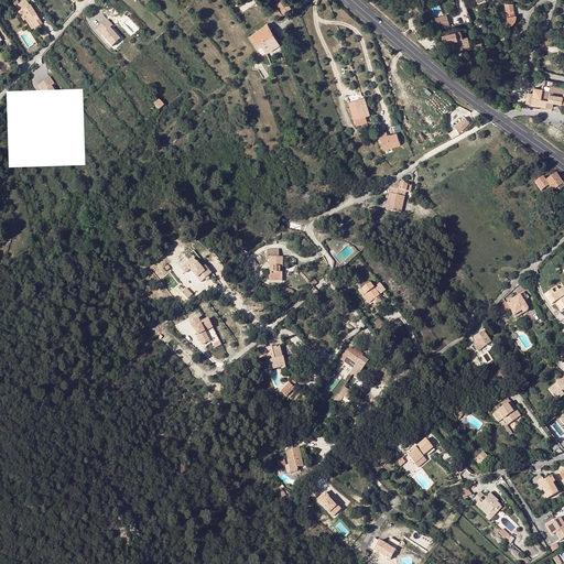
[(40,23),(36,20),(39,19),(39,18),(30,4),(25,0),(24,0),(20,3),(30,20),(28,22),(32,29),(40,24),(40,23)]
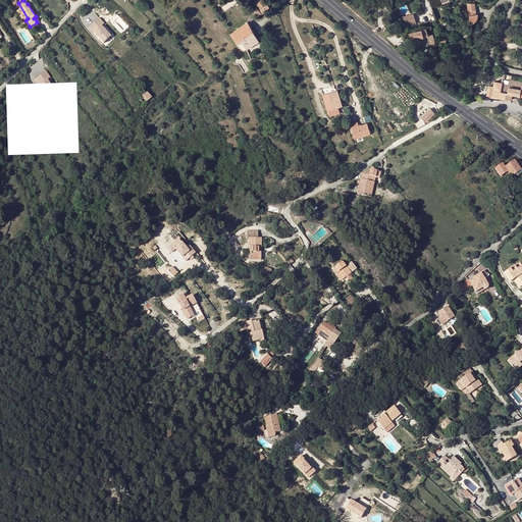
[(270,8),(262,0),(261,0),(256,4),(260,10),(259,11),(256,9),(255,10),(254,9),(252,10),(258,16),(261,14),(261,15),(270,8)]
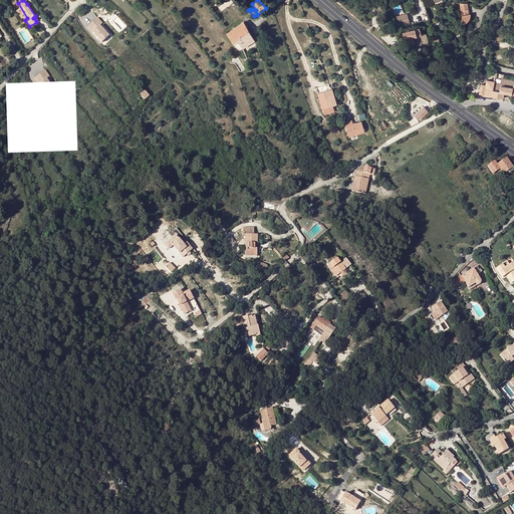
[(469,14),(468,5),(463,3),(461,3),(464,23),(466,23),(468,22),(469,21),(469,20),(470,19),(471,17),(471,16),(471,15),(471,14),(469,14)]
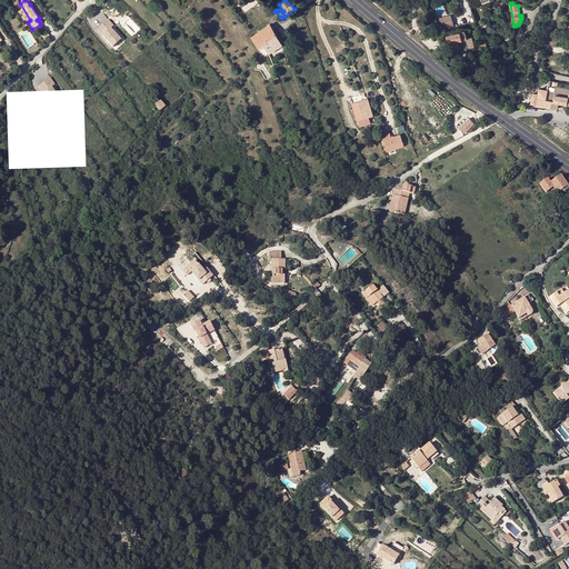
[(455,28),(451,16),(440,19),(445,31),(455,28)]
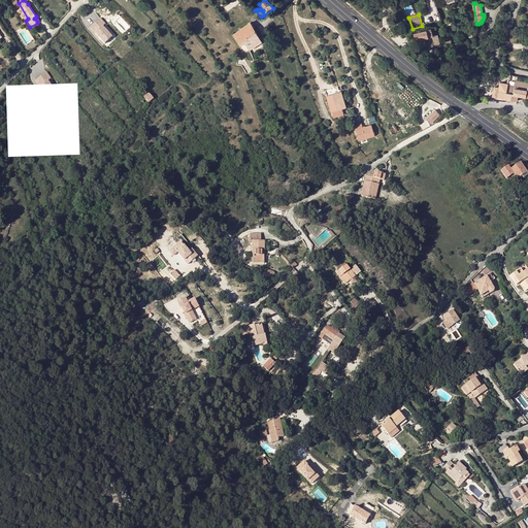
[(105,24),(100,19),(91,28),(105,43),(112,37),(103,27),(105,24)]
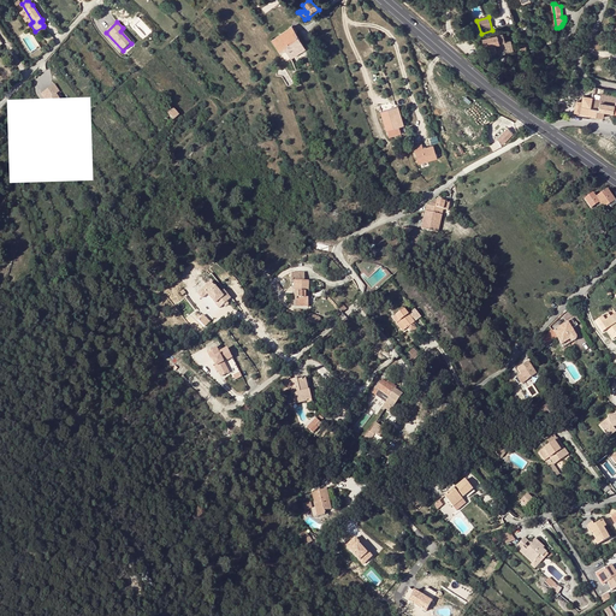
[(292,27),(276,39),(272,41),(282,54),(286,51),(292,59),(306,49),(292,27)]
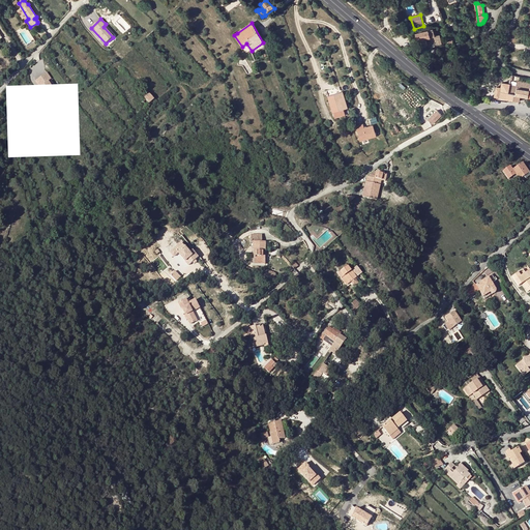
[(433,29),(416,34),(420,50),(427,48),(442,43),(440,35),(435,36),(433,29)]
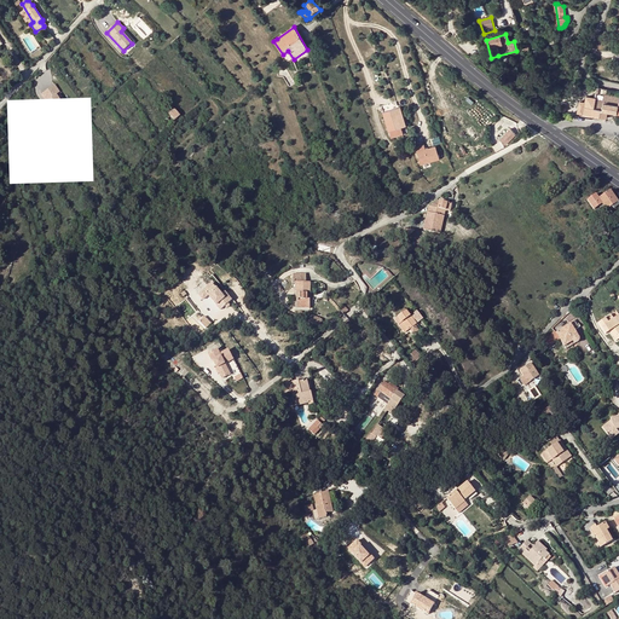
[(61,114),(65,110),(57,96),(61,93),(56,86),(42,96),(57,116),(61,114)]
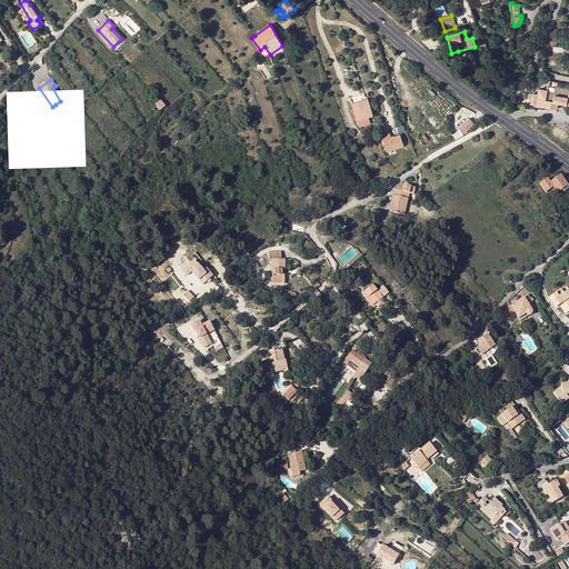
[(567,105),(568,93),(568,89),(556,87),(555,92),(548,91),(546,100),(553,101),(553,102),(558,103),(567,105)]
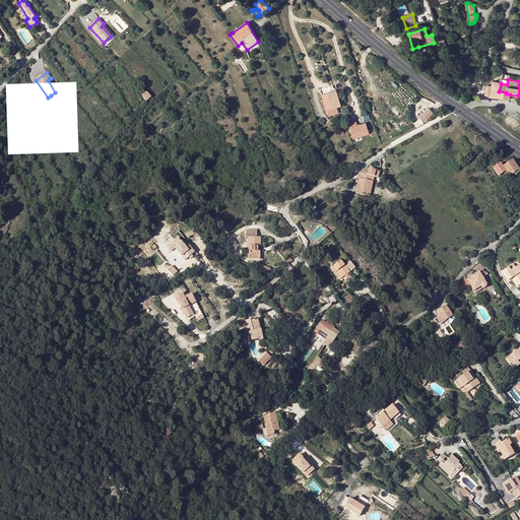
[(510,100),(510,94),(506,93),(506,92),(499,91),(501,83),(493,82),(493,86),(488,85),(485,95),(490,95),(490,96),(510,100)]
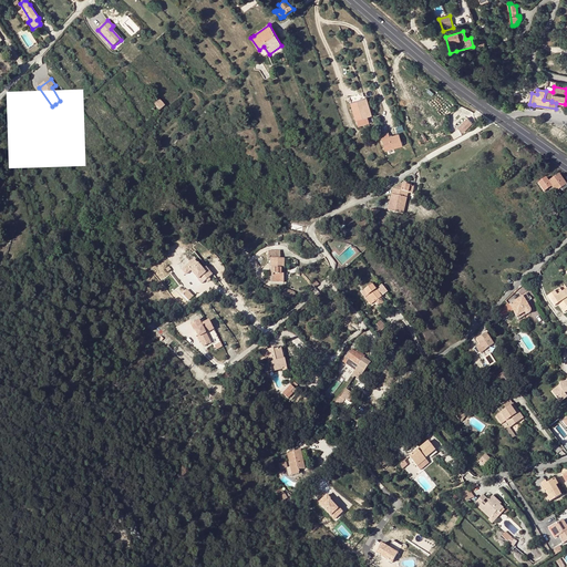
[(160,110),(160,111),(164,106),(162,103),(160,100),(155,96),(151,101),(155,105),(154,106),(153,107),(155,113),(160,110)]
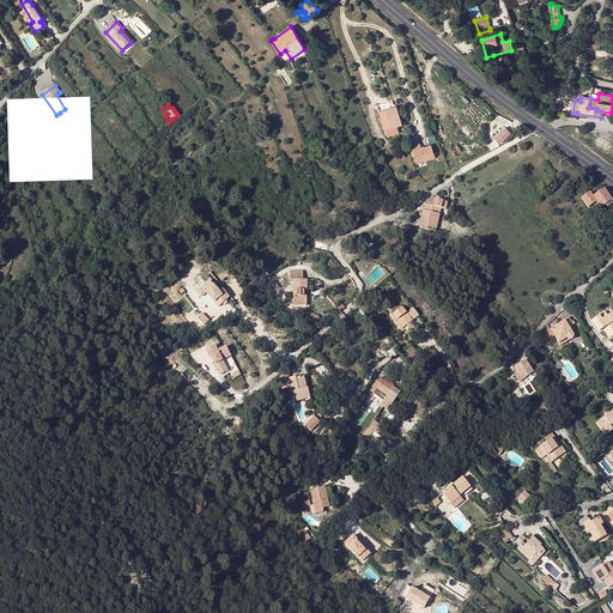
[(392,108),(398,126),(402,125),(396,107),(392,108)]
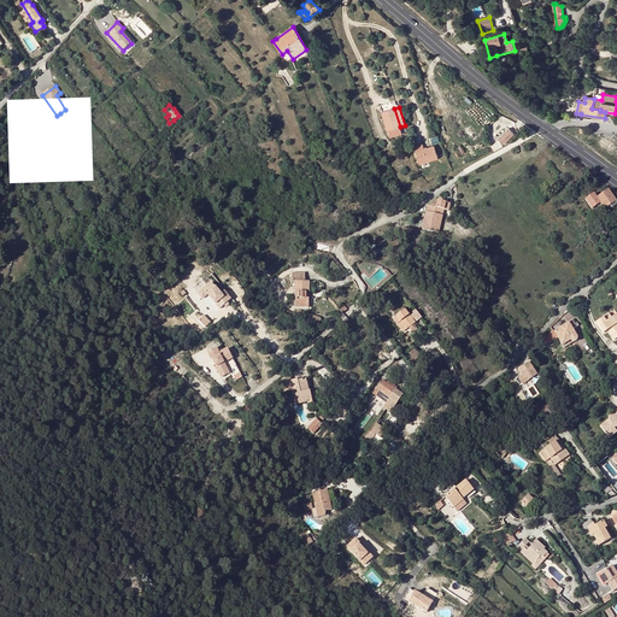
[(382,113),(389,137),(403,134),(394,109),(382,113)]
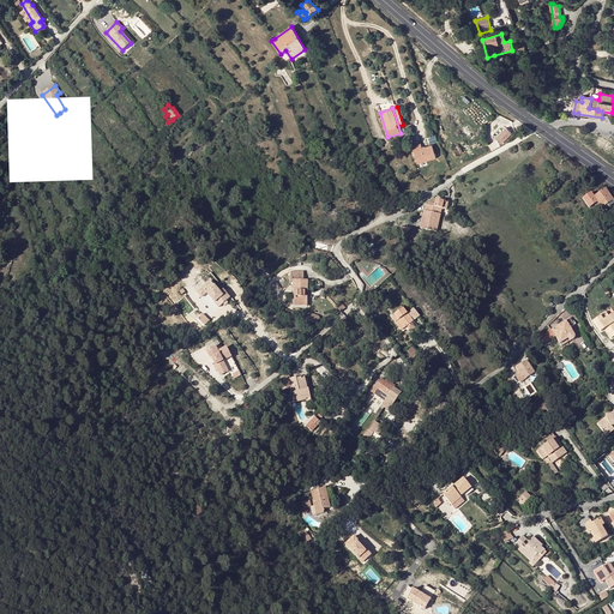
[(507,128),(497,139),(501,145),(512,134),(507,128)]
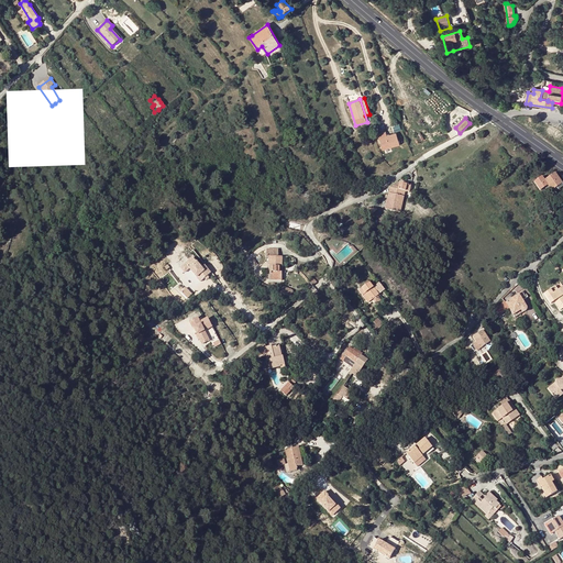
[(386,131),(377,132),(381,150),(398,146),(396,132),(386,134),(386,131)]
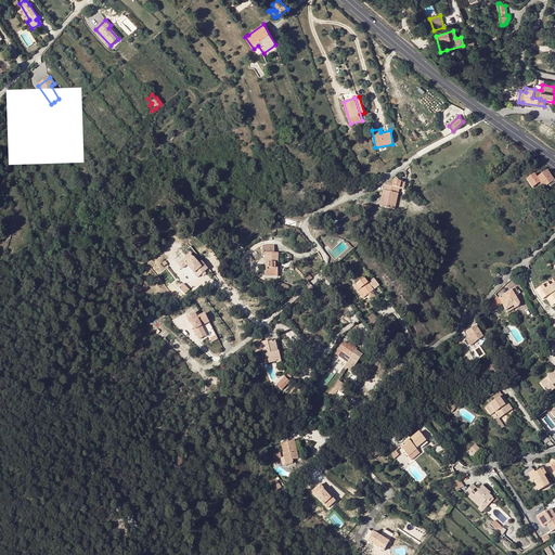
[(527,180),(533,189),(541,183),(544,189),(547,185),(554,181),(547,171),(538,178),(534,175),(527,180)]
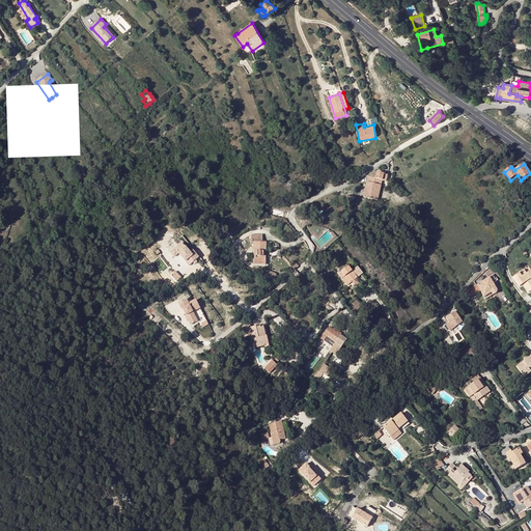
[(374,195),(378,186),(382,187),(383,180),(387,182),(388,175),(378,173),(375,179),(368,177),(364,197),(378,200),(379,196),(374,195)]
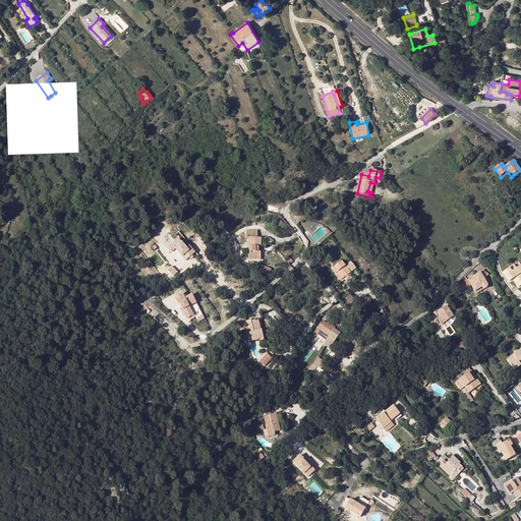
[(250,242),(250,245),(250,259),(262,259),(262,252),(258,252),(257,245),(262,245),(262,238),(258,238),(258,231),(247,231),(247,238),(249,238),(252,238),(252,242),(250,242)]
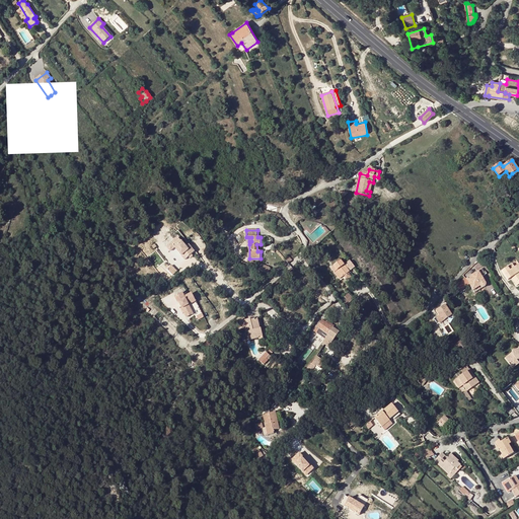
[(169,251),(174,248),(181,260),(194,252),(188,243),(182,246),(177,237),(165,244),(169,251)]
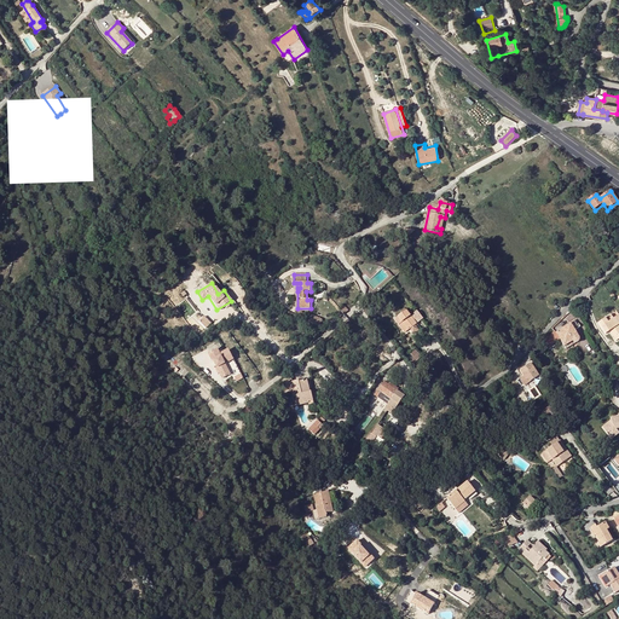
[(418,323),(423,319),(417,312),(411,317),(406,311),(399,317),(403,323),(400,325),(405,333),(416,324),(415,322),(416,320),(418,323)]
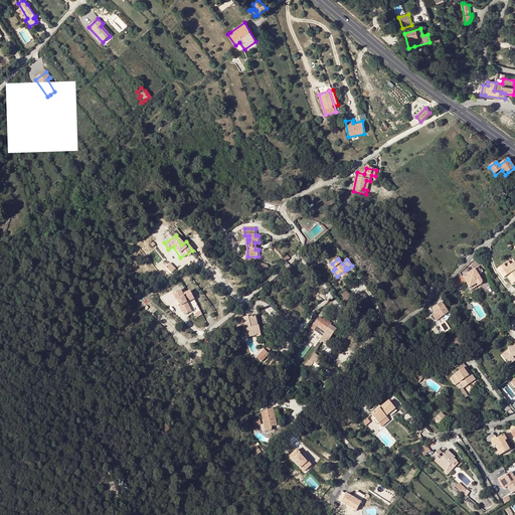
[(514,277),(512,273),(514,271),(514,270),(514,267),(513,264),(511,266),(509,262),(498,269),(504,278),(507,276),(513,284),(514,282),(514,277)]
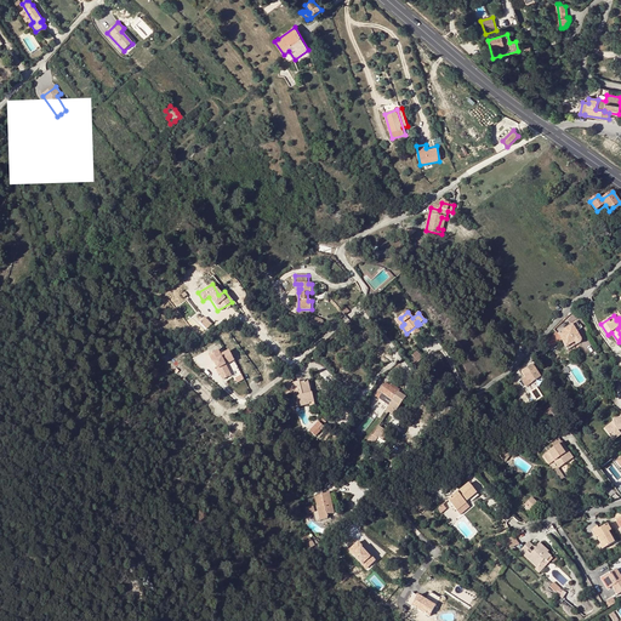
[(576,345),(577,345),(579,345),(580,343),(581,343),(581,342),(581,341),(581,340),(581,339),(577,332),(582,329),(579,323),(576,324),(576,322),(571,325),(573,326),(558,335),(558,334),(553,336),(543,342),(547,348),(548,347),(553,343),(557,342),(557,343),(562,340),(567,347),(574,342),(575,343),(576,345)]
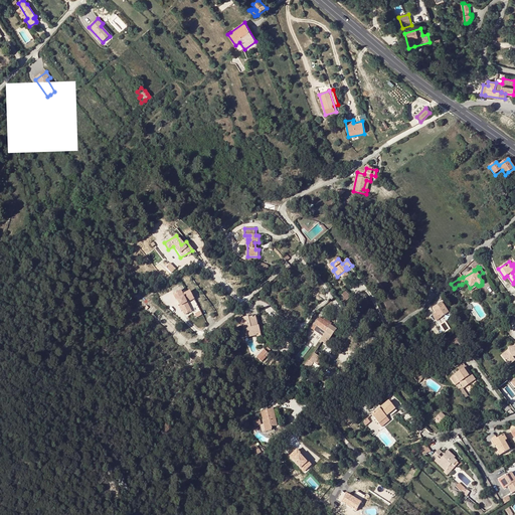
[(185,316),(191,313),(186,304),(193,300),(189,292),(182,296),(179,293),(172,296),(176,302),(177,302),(185,316)]
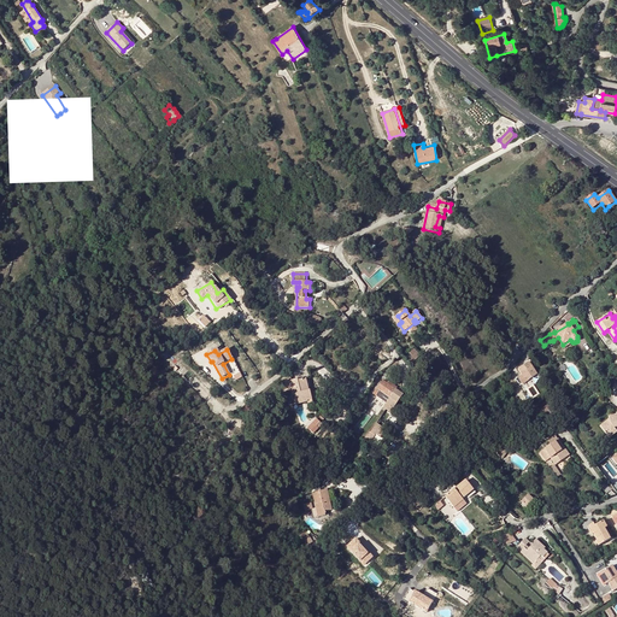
[(417,353),(410,360),(412,364),(421,356),(417,353)]
